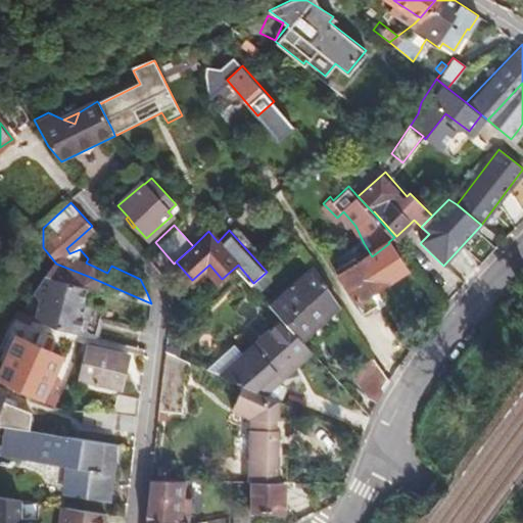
[(80,249),(74,242),(66,248),(69,253),(80,249)]
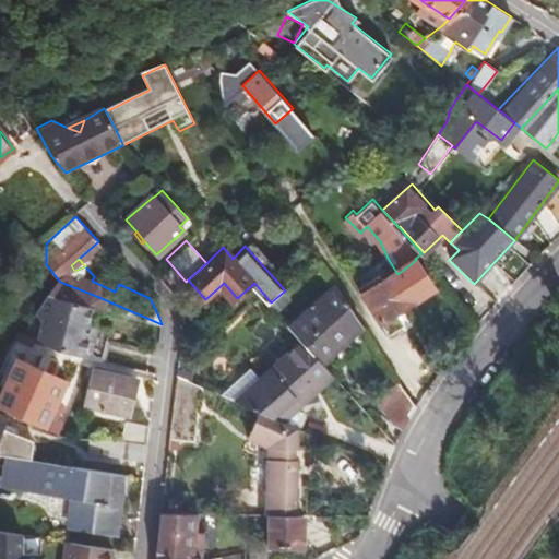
[(383,276),(364,290),(394,335),(405,329),(396,314),(436,288),(416,260),(397,274),(388,281),(383,276)]
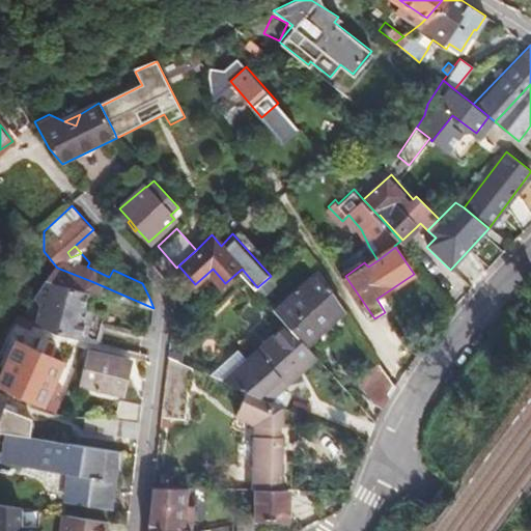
[(91,281),(57,268),(45,283),(49,301),(40,316),(58,334),(101,344),(105,326),(112,328),(115,315),(108,313),(95,310),(85,308),(91,281)]
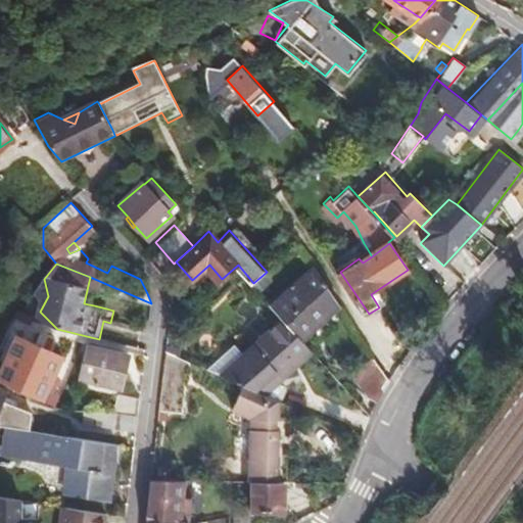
[(284,317),(303,338),(343,305),(318,265),(273,304),(284,317)]
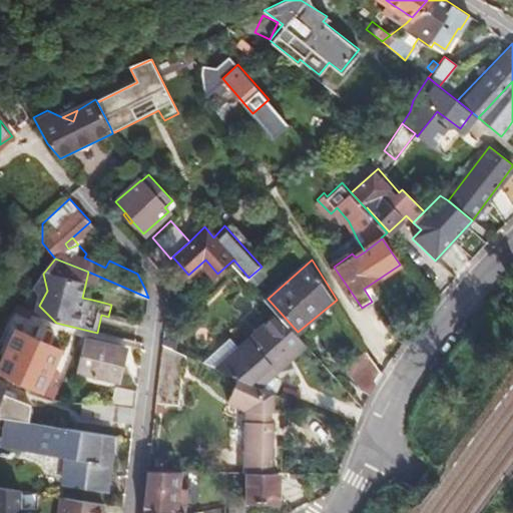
[(27,294),(22,301),(33,312),(38,305),(27,294)]
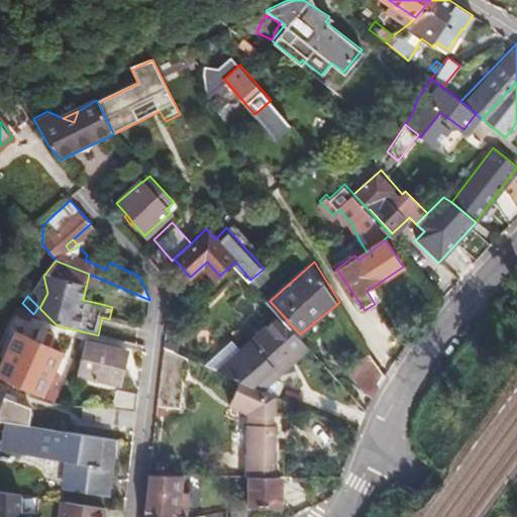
[(241,382),(250,385),(271,366),(277,372),(308,343),(300,334),(281,313),(243,346),(216,371),(241,382)]
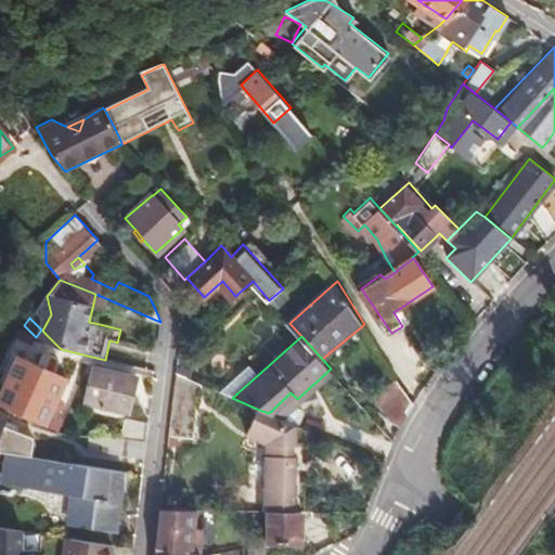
[(105,360),(113,362),(117,343),(110,340),(105,360)]
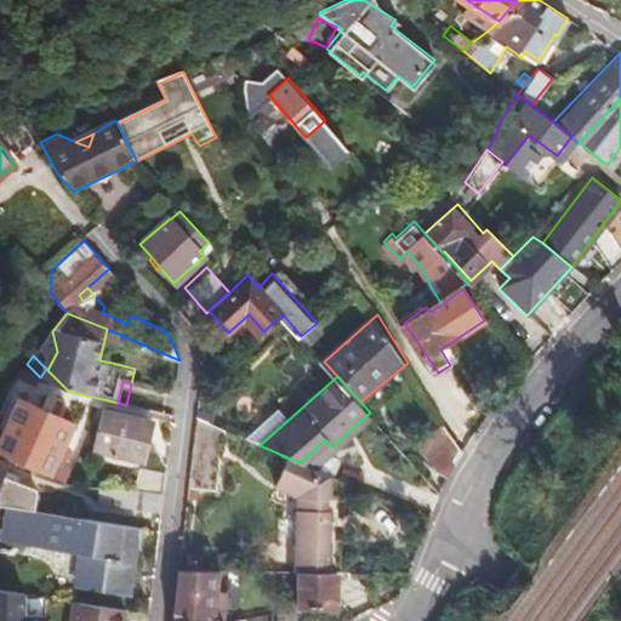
[(22,394),(0,438),(0,443),(50,468),(74,420),(22,394)]
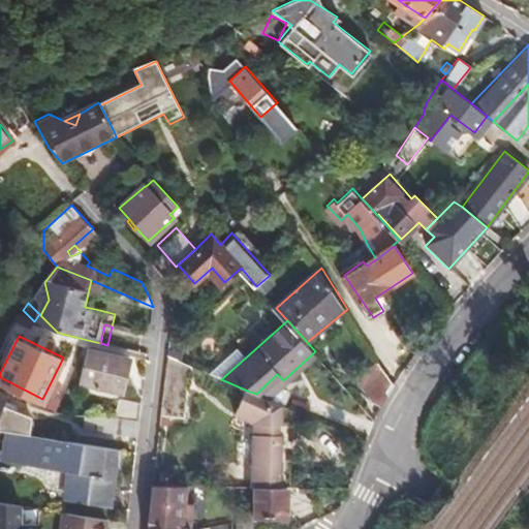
[(205,372),(221,379),(249,354),(238,342),(205,372)]
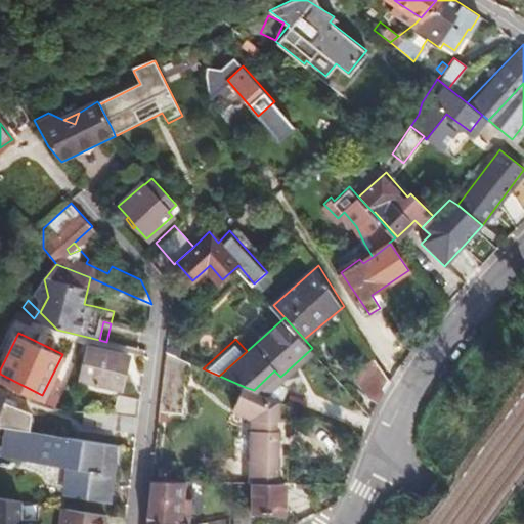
[(86,347),(80,377),(121,386),(127,357),(86,347)]
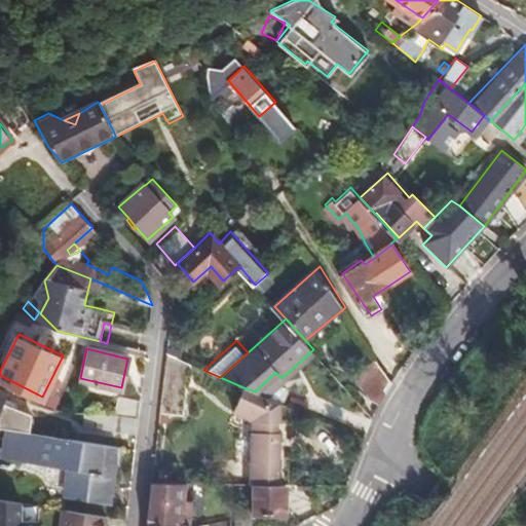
[(166,357),(162,398),(181,400),(185,363),(166,354),(166,357)]
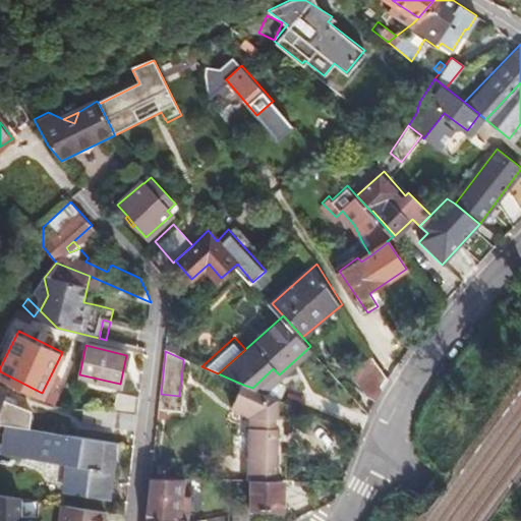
[(371,402),(384,382),(374,357),(357,369),(371,402)]
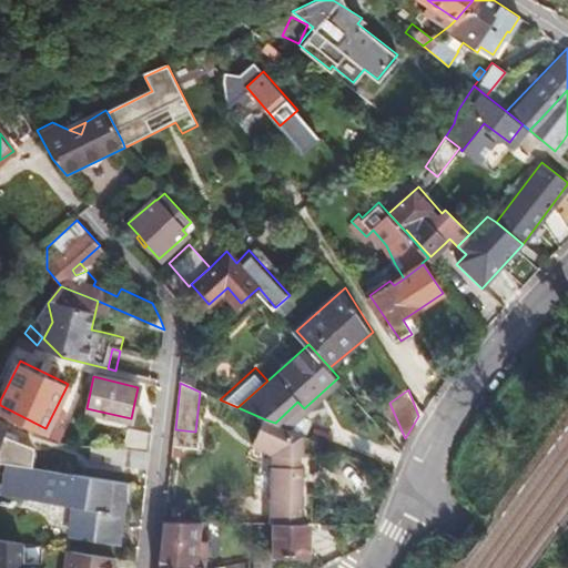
[(275,423),(283,426),(304,408),(297,402),(275,423)]
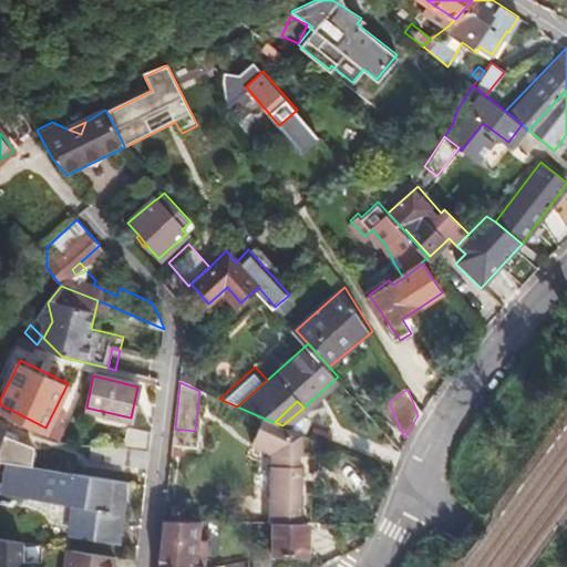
[(12,425),(0,419),(0,459),(8,461),(29,464),(34,452),(7,436),(12,425)]
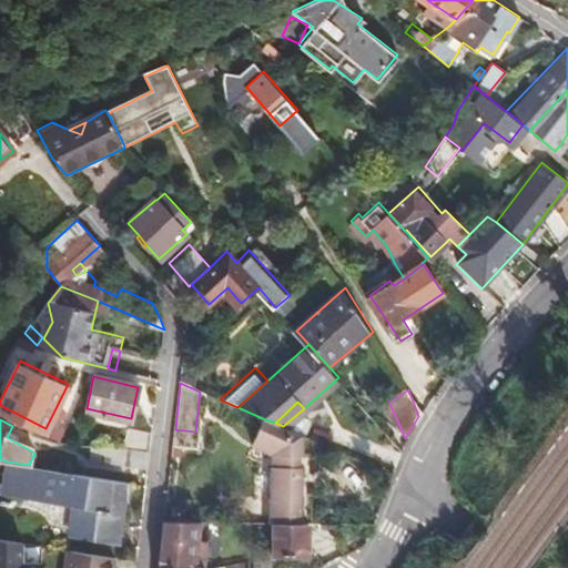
[(302,455),(303,435),(283,426),(275,423),(265,419),(255,448),(272,454),(273,513),(302,513),(302,464),(296,463),(296,455),(302,455)]
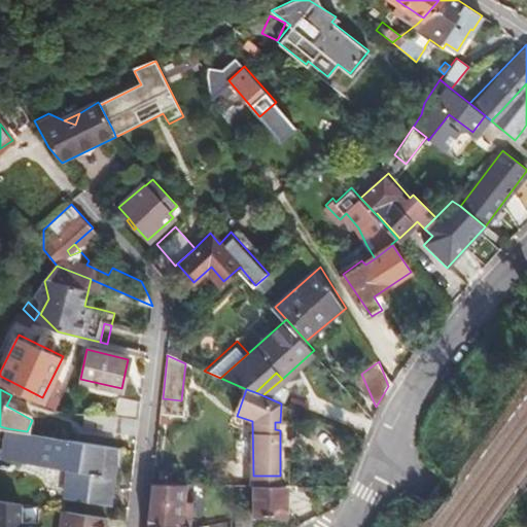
[(114,414),(134,417),(139,419),(142,399),(117,394),(114,414)]
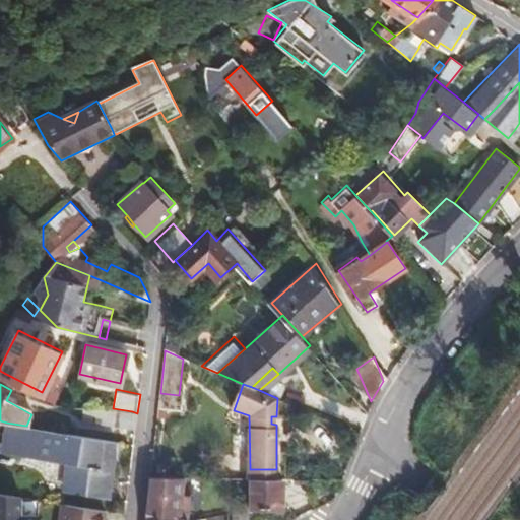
[(106,406),(83,407),(81,420),(129,429),(132,411),(113,408),(106,406)]
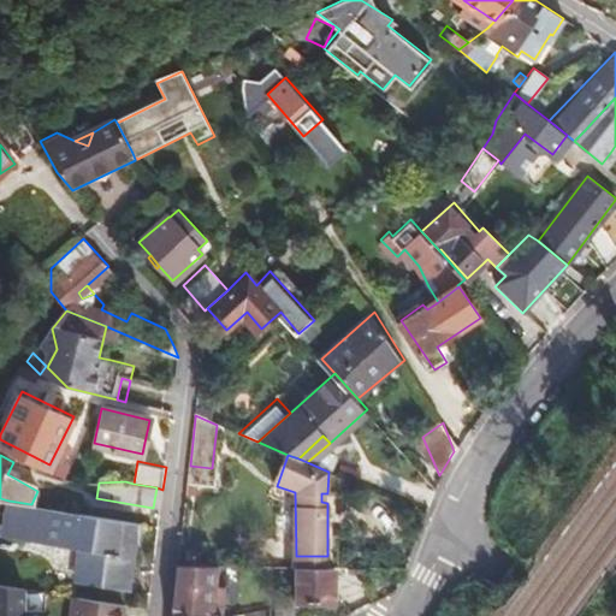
[(126,586),(137,523),(31,504),(9,501),(5,531),(80,544),(73,576),(126,586)]
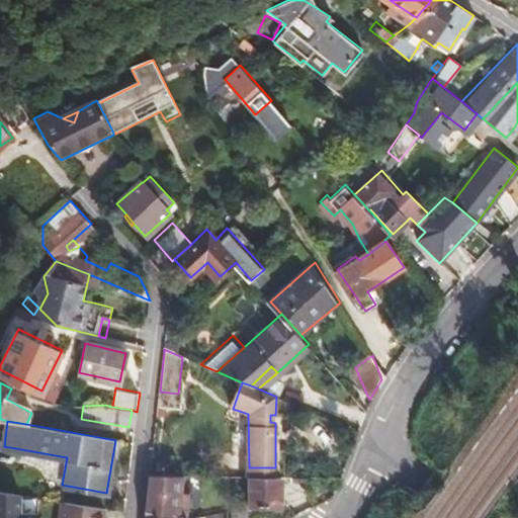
[(249,467),(249,477),(275,477),(275,467),(249,467)]
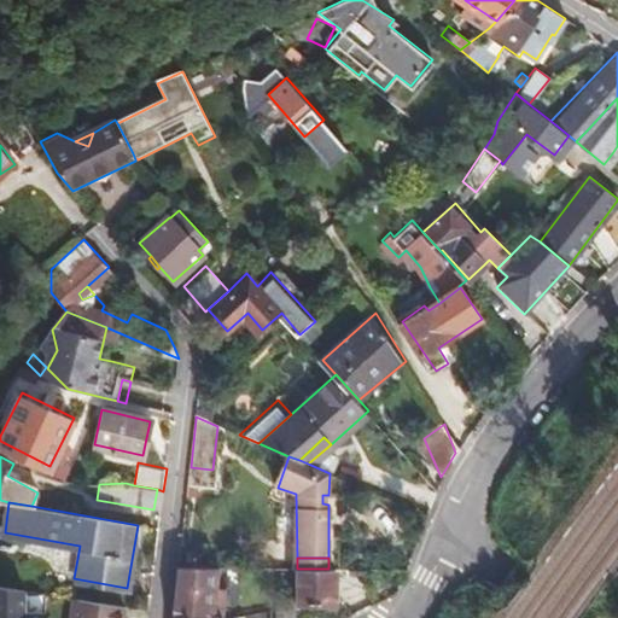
[(202,570),(179,569),(173,614),(173,616),(190,617),(192,617),(196,588),(219,586),(220,569),(202,570)]
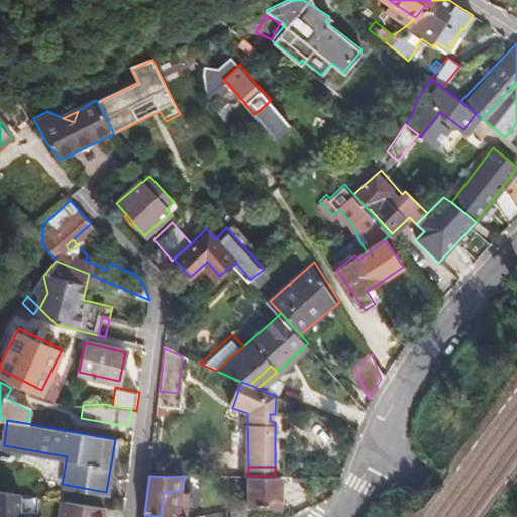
[(248,476),(246,476),(246,501),(246,506),(280,505),(280,476),(275,476),(248,476)]
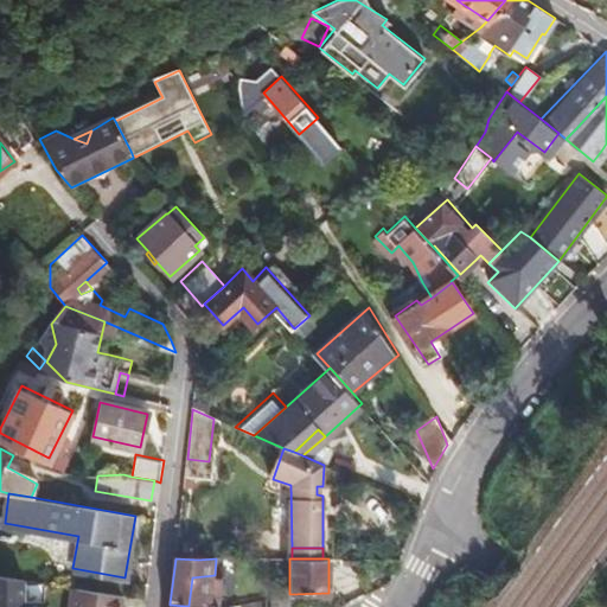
[(44,606),(45,582),(0,574),(0,606),(44,606)]
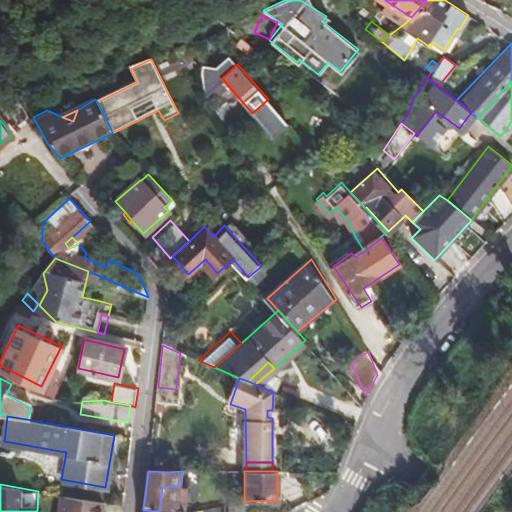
[(159,511),(183,511),(186,485),(181,485),(162,487),(159,511)]
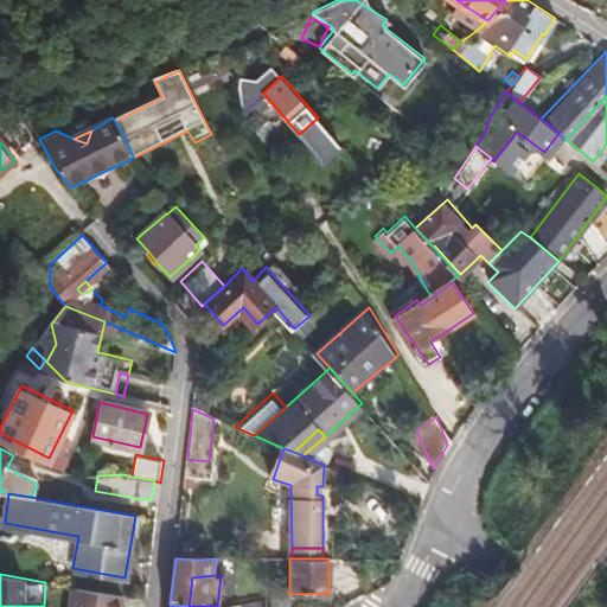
[(120,606),(123,596),(72,587),(69,606),(120,606)]
